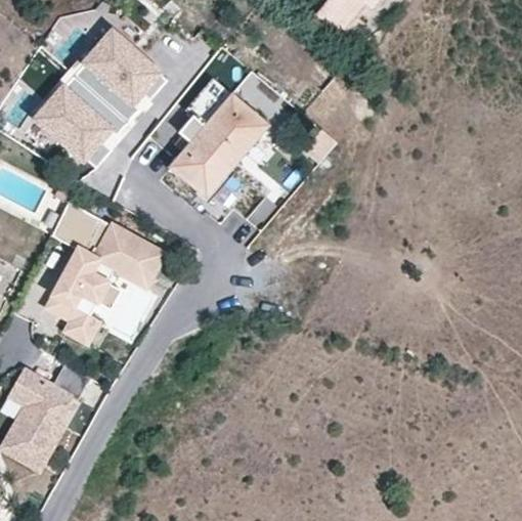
[(327,0),(316,12),(339,30),(349,17),(362,0),(327,0)]
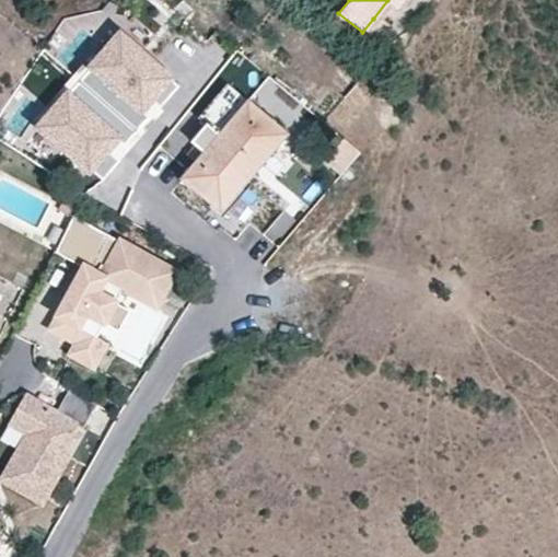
[(159,104),(178,82),(119,31),(38,125),(90,170),(92,167),(103,177),(120,158),(115,153),(158,103),(159,104)]
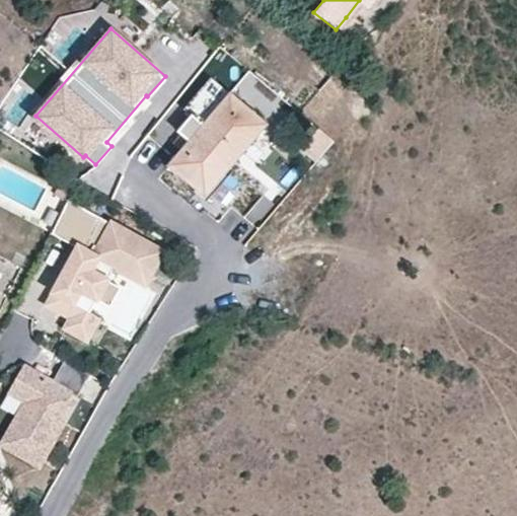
[(179,132),(188,139),(179,148),(167,163),(205,194),(266,123),(229,92),(210,76),(182,106),(191,114),(177,130),(179,132)]
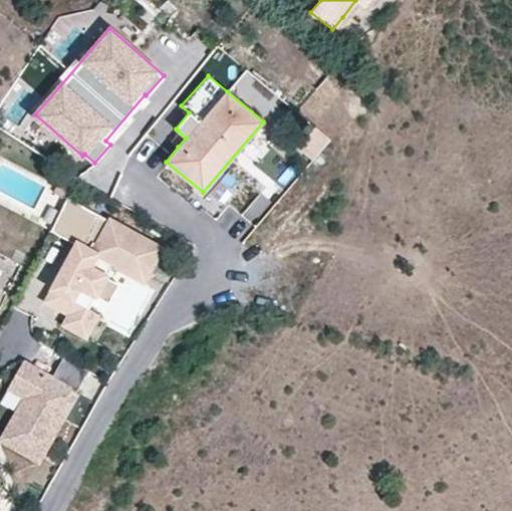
[(301,142),(315,153),(328,138),(314,125),(301,142)]
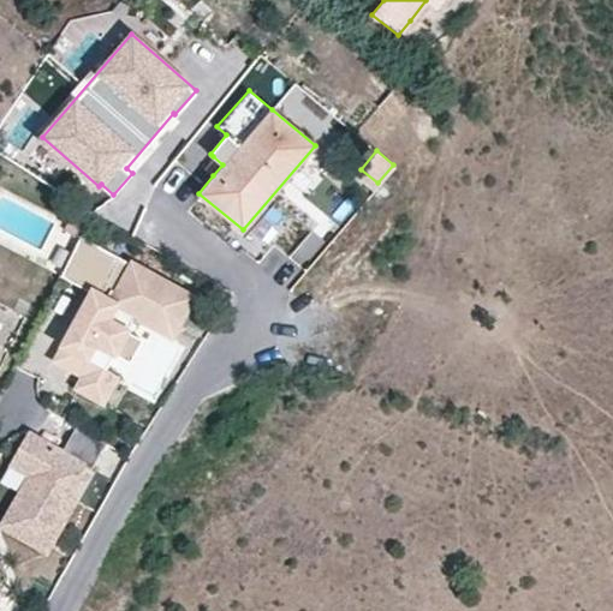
[(213,156),(203,166),(213,175),(222,165),(213,156)]
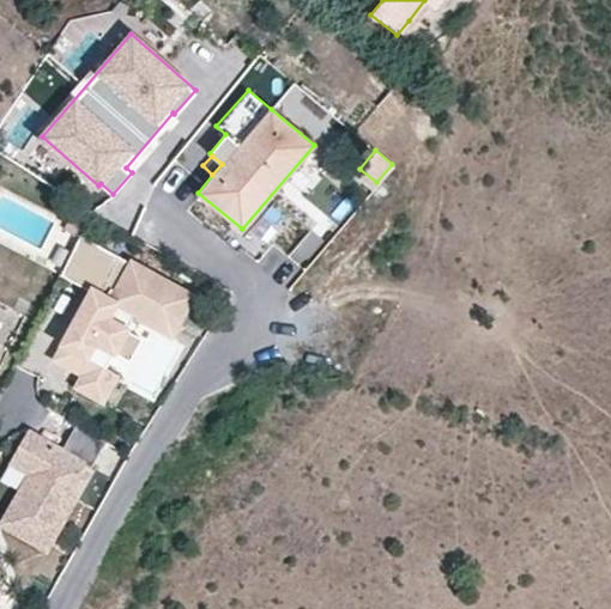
[(64,226),(78,233),(89,212),(76,205),(64,226)]
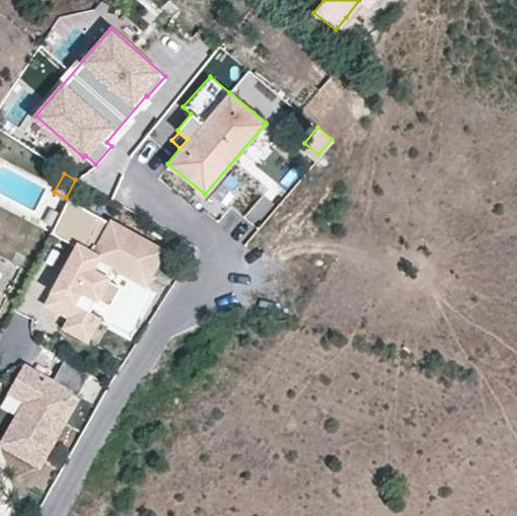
[(159,245),(66,198),(50,229),(76,242),(72,252),(76,254),(73,261),(69,258),(53,289),(64,295),(58,306),(70,312),(65,323),(86,335),(97,312),(88,307),(95,295),(105,275),(112,263),(122,268),(129,253),(150,264),(159,245)]
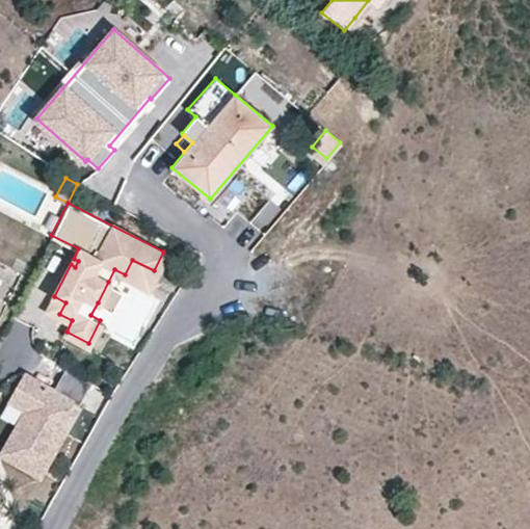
[(146,286),(154,270),(132,260),(125,274),(146,286)]
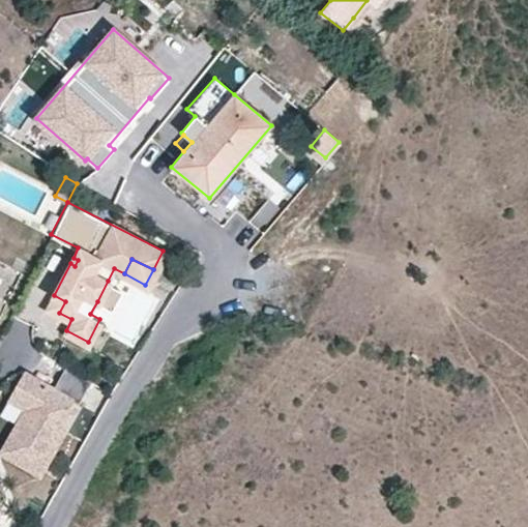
[(111,309),(121,288),(108,281),(97,301),(111,309)]
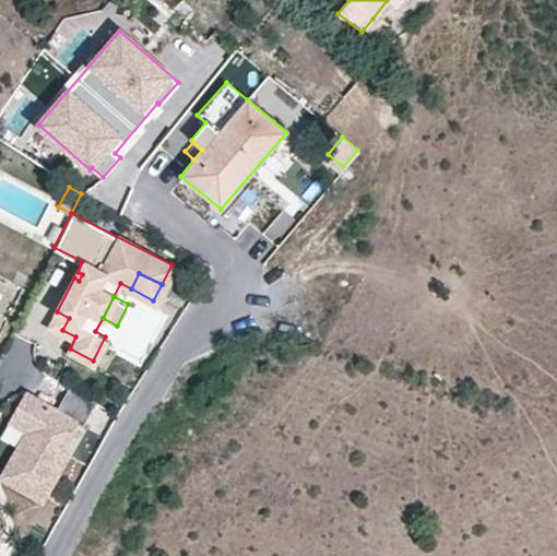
[(62,330),(69,318),(57,311),(50,323),(62,330)]
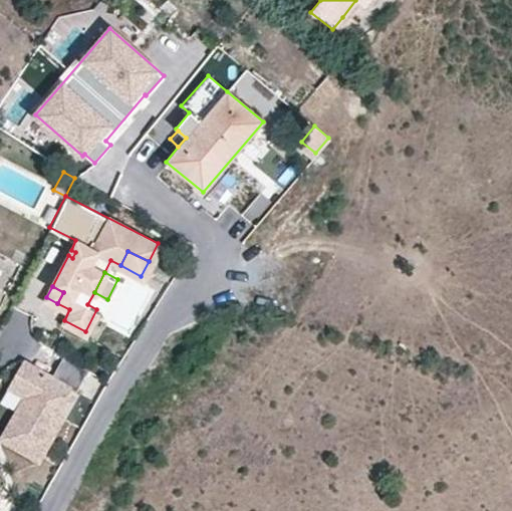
[(62,413),(75,390),(81,392),(92,370),(68,356),(56,377),(55,380),(49,377),(51,374),(27,361),(13,387),(30,397),(5,440),(42,461),(68,416),(62,413)]
